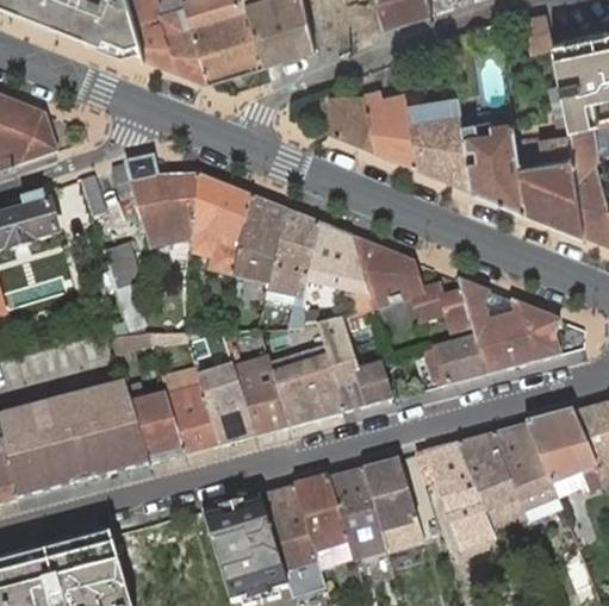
[(5,0),(26,10),(30,0),(51,10),(49,18),(50,18),(57,0),(98,0),(85,32),(88,35),(101,0),(5,0)]
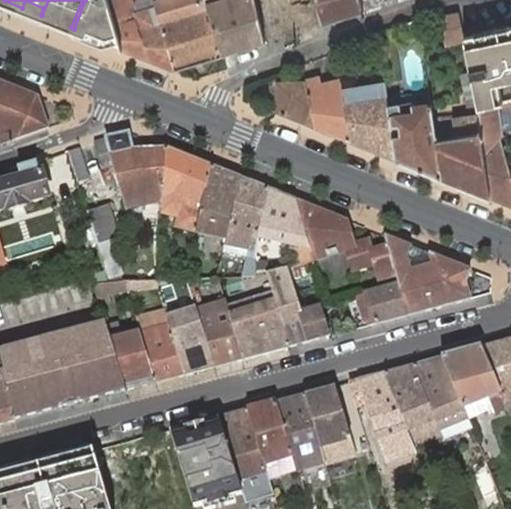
[(22,8),(41,15),(43,8),(25,0),(22,8)]
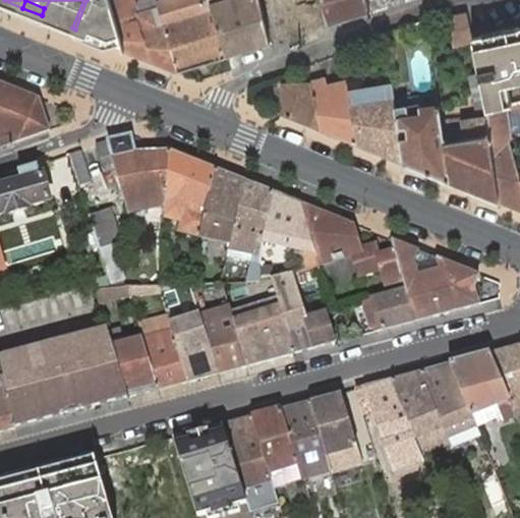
[(49,0),(43,15),(72,27),(83,0),(49,0)]
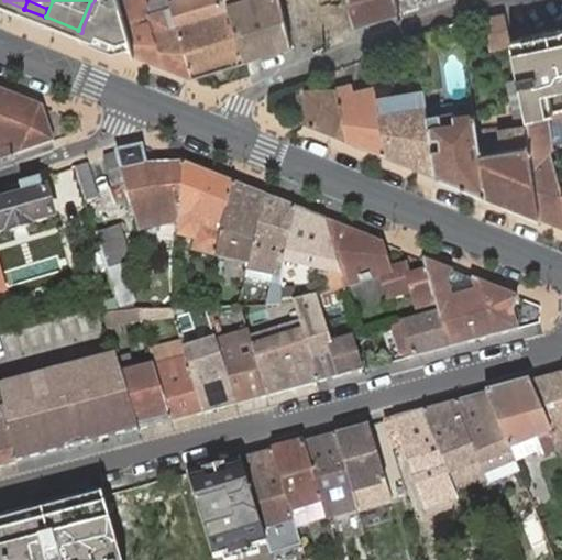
[(120,46),(128,44),(114,0),(94,0),(81,32),(120,46)]
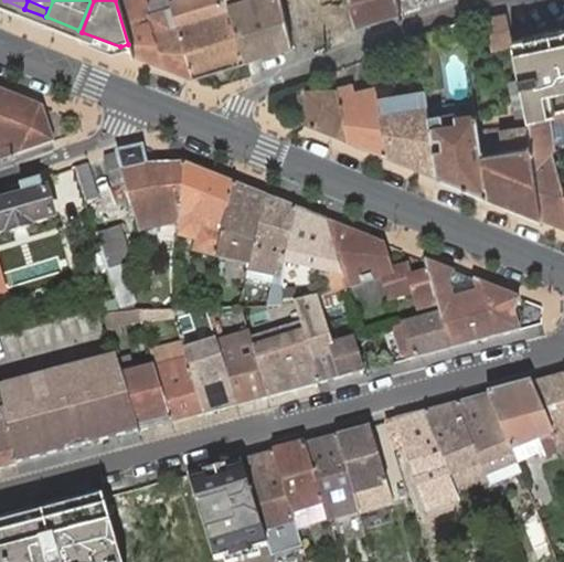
[(128,44),(132,43),(120,1),(117,0),(115,0),(128,44)]
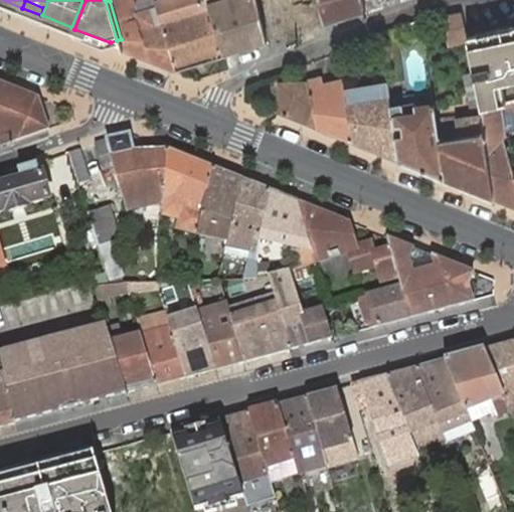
[(174,68),(176,67),(156,2),(136,9),(133,0),(109,0),(110,1),(121,39),(124,48),(174,68)]
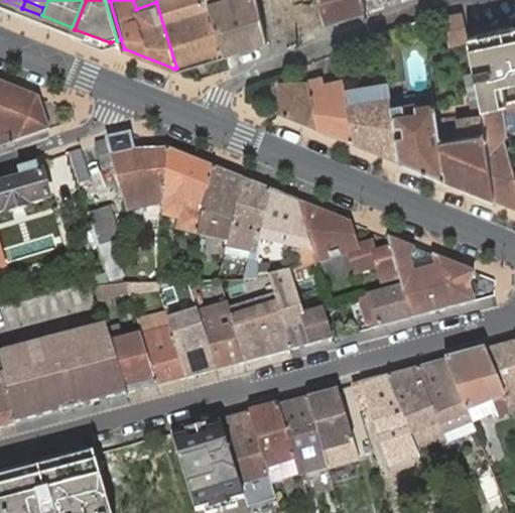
[(156,2),(176,68),(224,53),(208,4),(207,0),(159,0),(156,1),(156,2)]
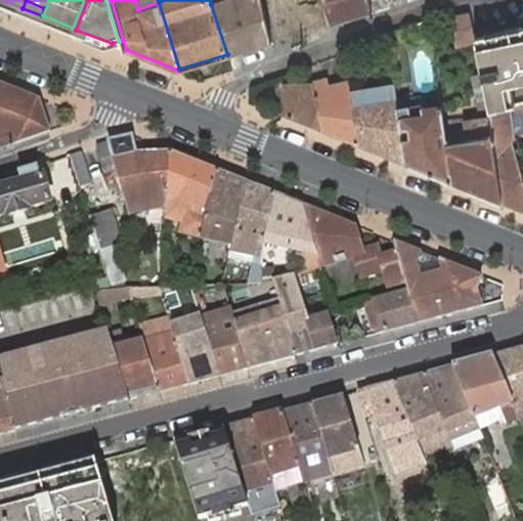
[(210,0),(211,4),(227,54),(270,41),(262,0),(210,0)]
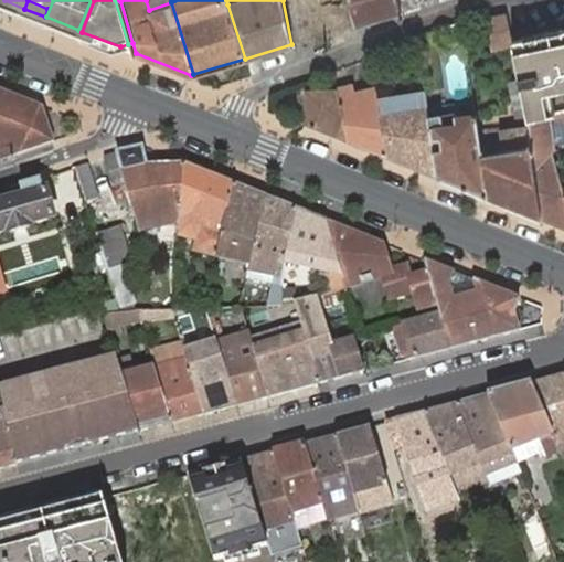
[(348,0),(353,24),(401,9),(398,0),(348,0)]
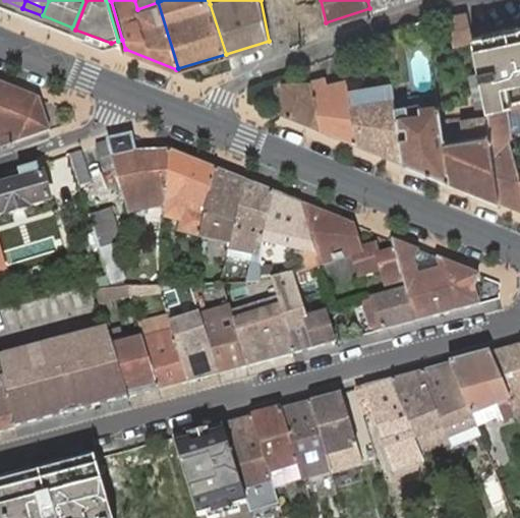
[(367,0),(369,8),(387,3),(386,0),(367,0)]
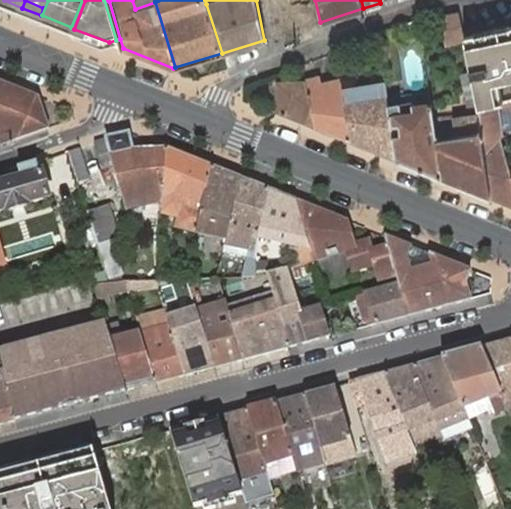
[(265,37),(281,34),(275,8),(259,11),(265,37)]
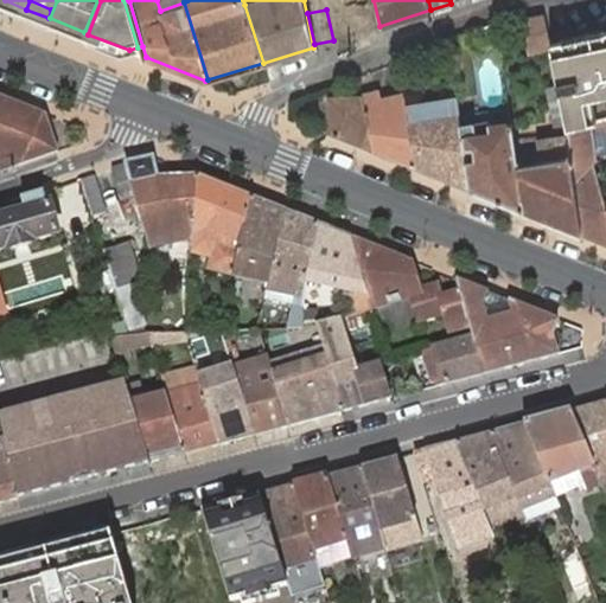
[(527,45),(549,40),(544,10),(521,14),(527,45)]
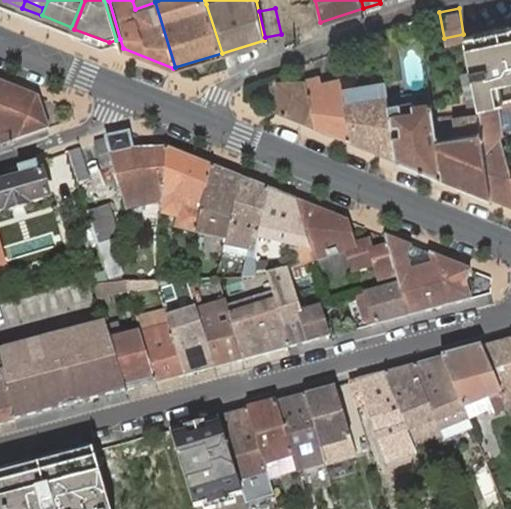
[(510,23),(463,34),(478,105),(496,101),(501,99),(497,81),(510,78),(510,23)]
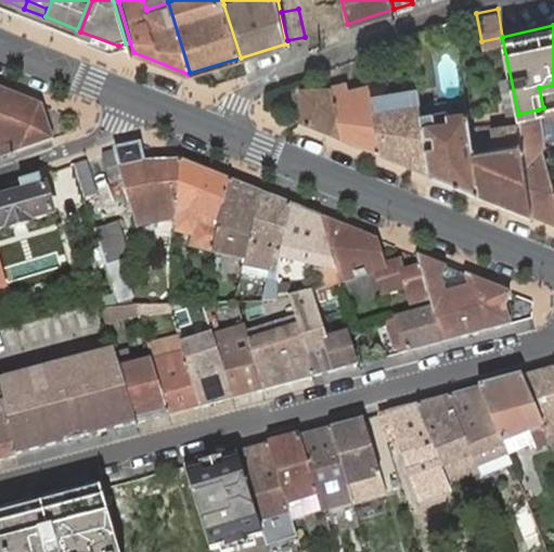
[(370,92),(369,85),(361,86),(362,93),(349,97),(345,81),(331,85),(343,136),(378,150),(372,107),(370,92)]
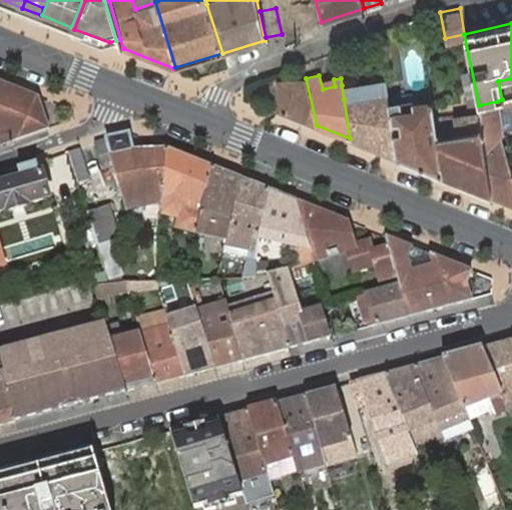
[(47,125),(37,93),(15,84),(0,77),(0,142),(47,125)]
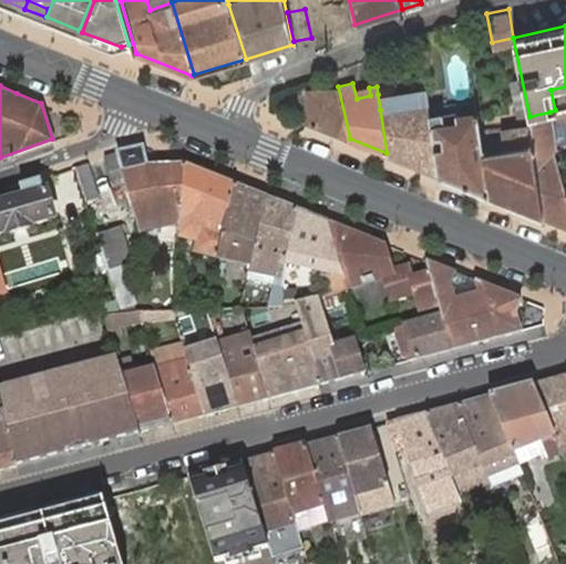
[(305,88),(306,121),(350,139),(338,86),(305,88)]
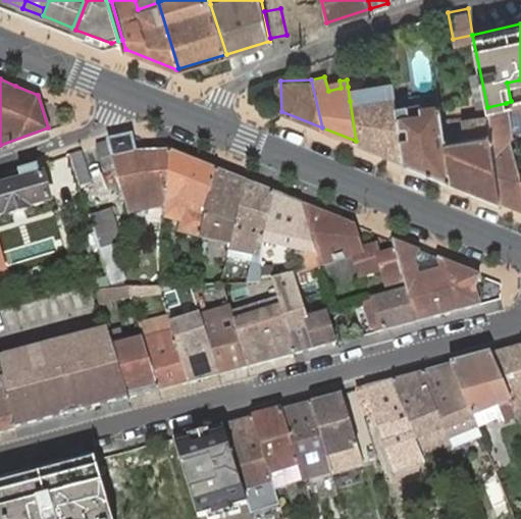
[(350,101),(356,141),(400,158),(396,105),(392,81),(348,87),(350,101)]
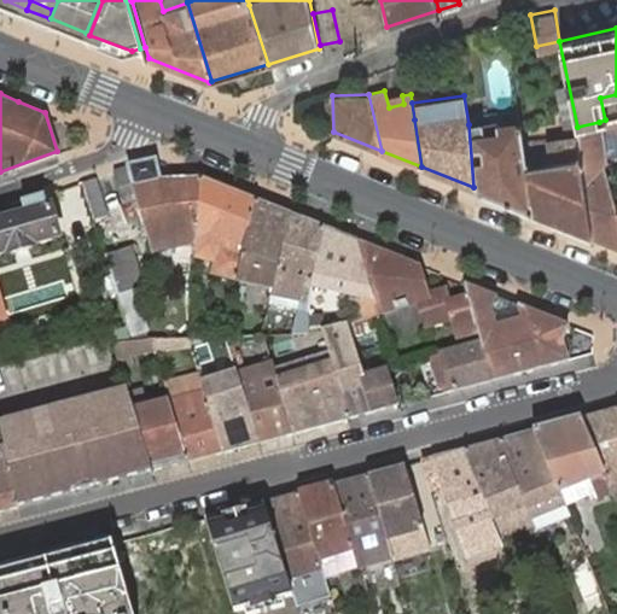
[(469,124),(473,187),(533,212),(527,165),(521,122),(499,126),(500,133),(485,136),(483,122),(469,124)]
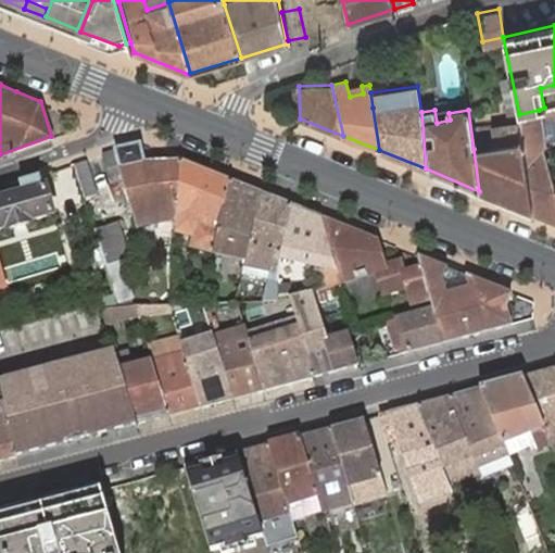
[(539,110),(519,114),(521,140),(532,211),(554,221),(554,190),(554,186),(542,146),(539,110)]
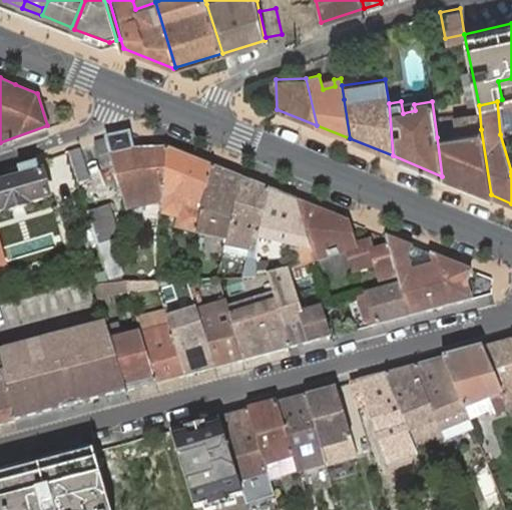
[(437,137),(442,176),(491,194),(481,129),(479,110),(454,115),(457,133),(437,137)]
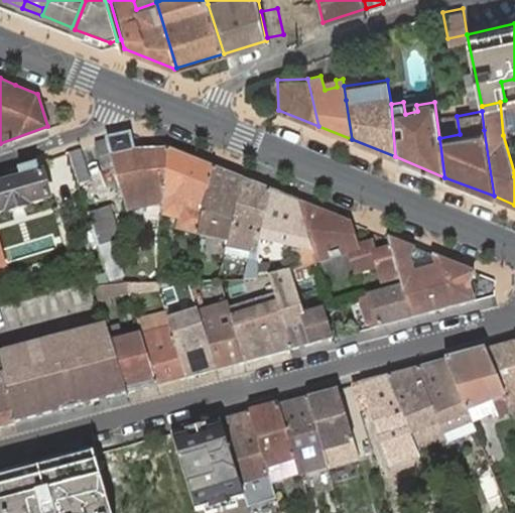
[(134,153),(130,131),(107,136),(116,164),(119,174),(129,208),(162,201),(167,146),(134,153)]
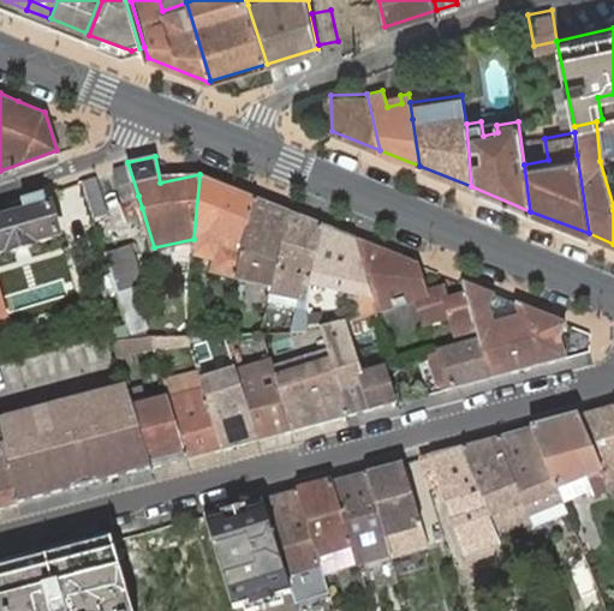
[(138,196),(127,162),(112,168),(121,201),(138,196)]
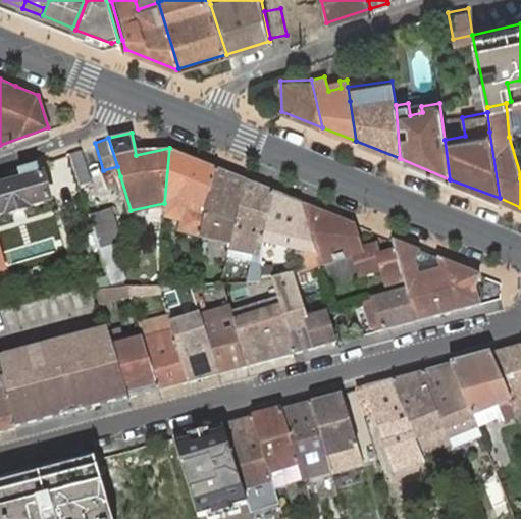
[(91,179),(81,148),(68,152),(79,184),(91,179)]
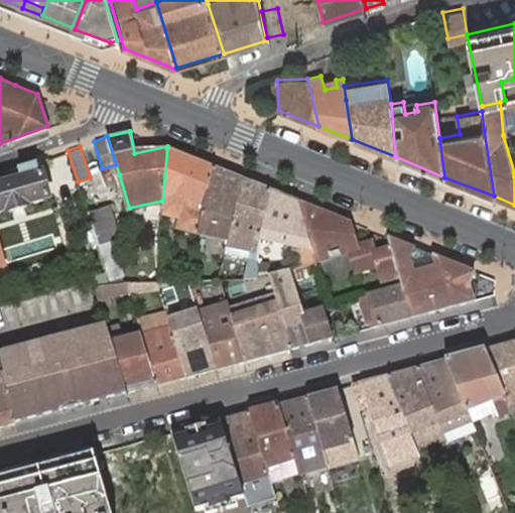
[(214,164),(167,146),(162,201),(162,212),(180,216),(178,226),(198,231),(214,164)]
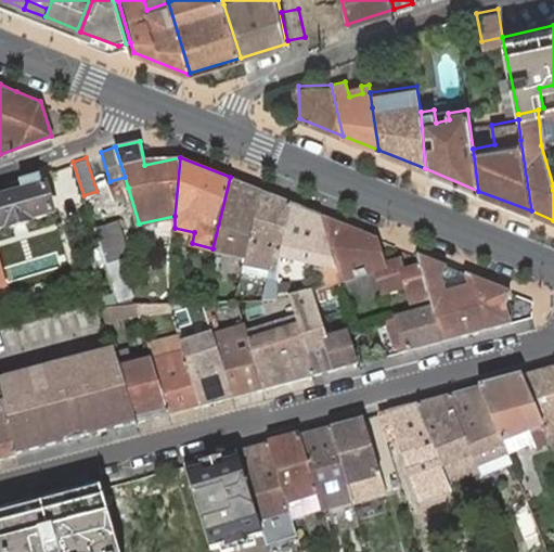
[(260,190),(230,177),(213,248),(245,256),(260,190)]
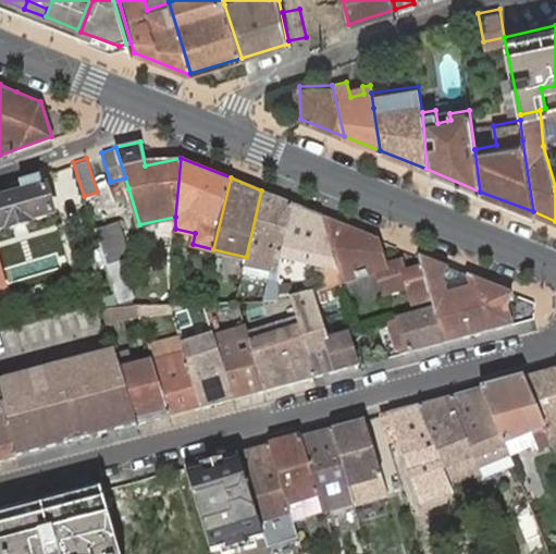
[(0,225),(8,224),(8,225),(31,219),(31,217),(53,210),(44,179),(20,186),(21,191),(0,196),(0,225)]
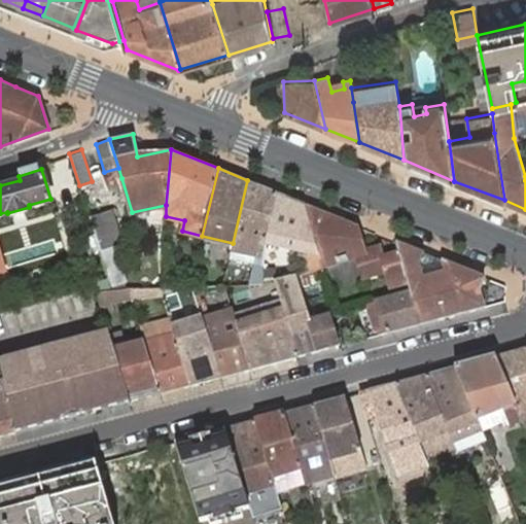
[(276,191),(247,180),(233,243),(230,257),(254,263),(250,282),(264,282),(263,265),(263,249),(265,240),(276,191)]
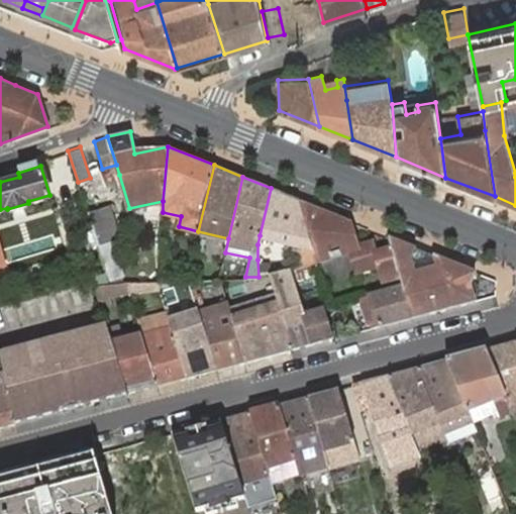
[(299,199),(271,188),(260,235),(303,246),(301,267),(310,264),(316,262),(299,199)]
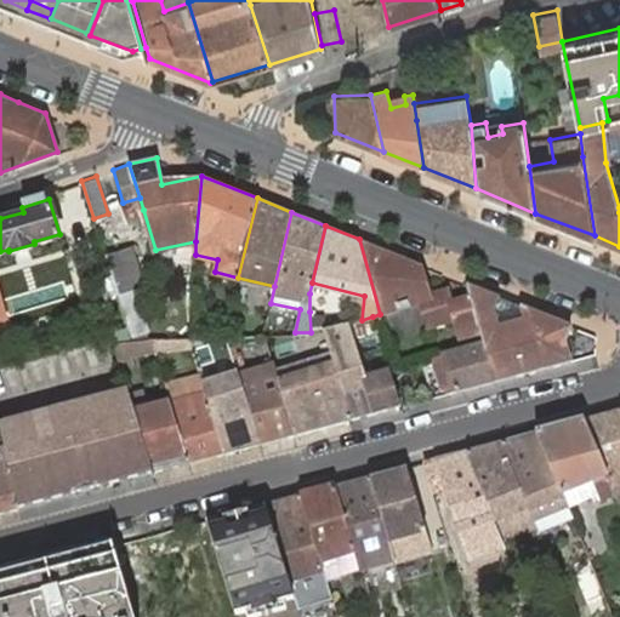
[(424,264),(359,239),(380,314),(385,313),(426,302),(432,324),(454,316),(460,337),(482,332),(471,295),(453,300),(449,287),(432,292),(424,264)]
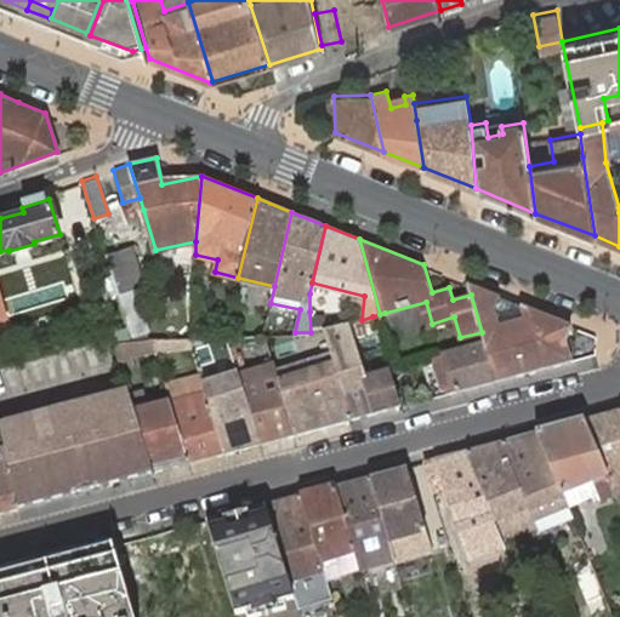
[(131,245),(106,253),(130,327),(132,336),(148,330),(134,287),(143,284),(131,245)]
